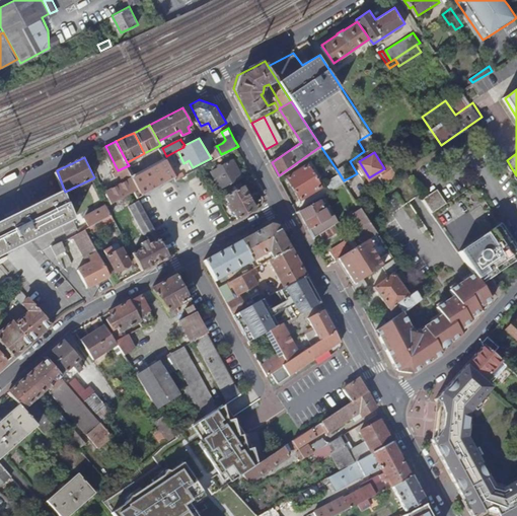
[(141,173),(135,176),(144,195),(177,175),(167,158),(141,173)]
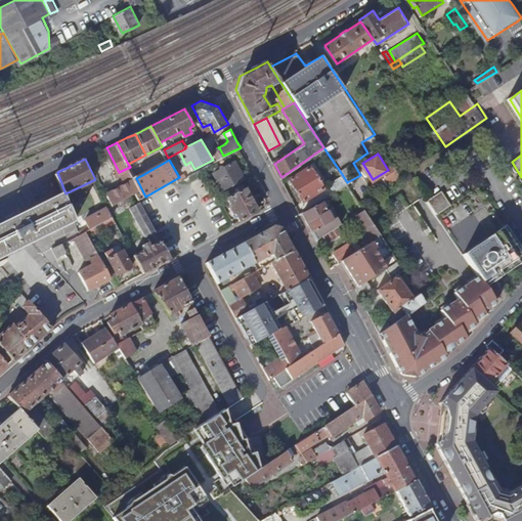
[(235,160),(215,170),(224,187),(245,176),(235,160)]
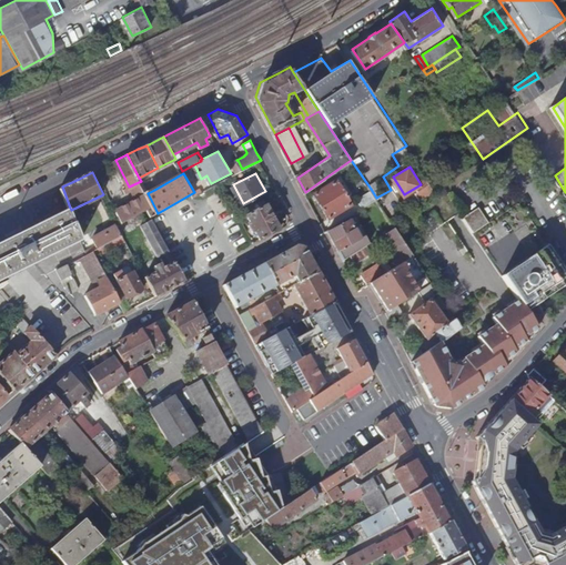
[(314,193),(329,217),(353,202),(337,178),(314,193)]
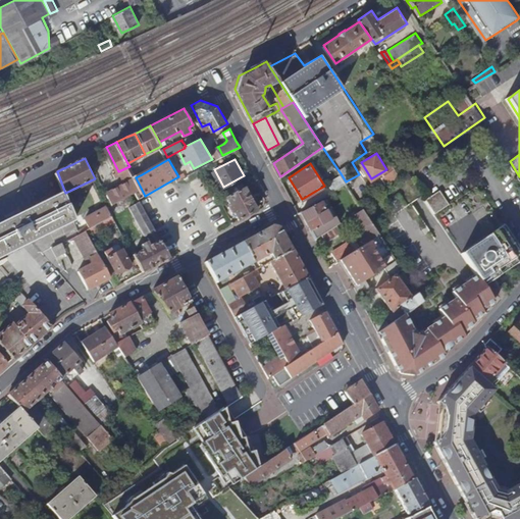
[(395,171),(394,171),(397,176),(401,174),(394,164),(392,165),(395,171)]
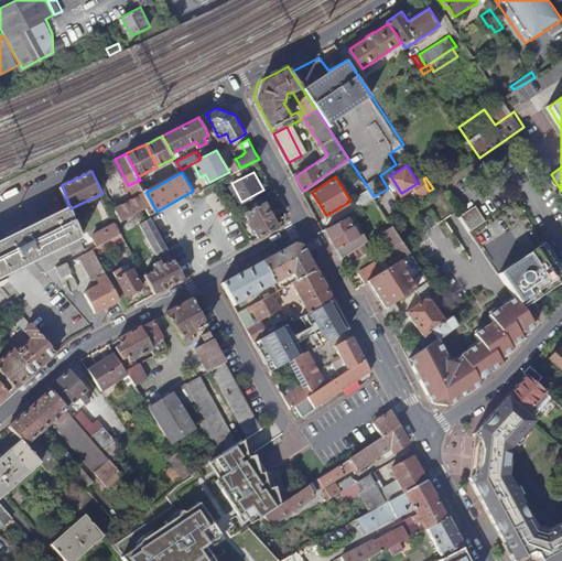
[(414,194),(418,198),(429,192),(429,191),(425,185),(414,194)]
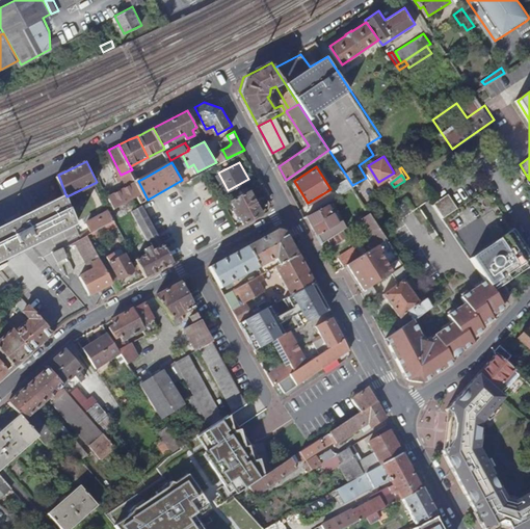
[(337,184),(342,192),(352,185),(347,177),(337,184)]
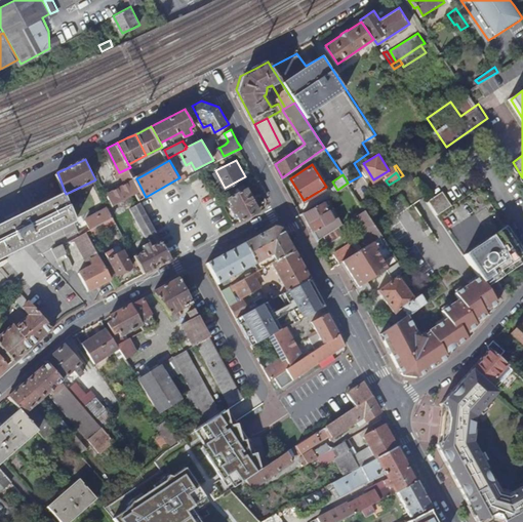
[(137,193),(141,199),(146,197),(136,178),(109,193),(115,204),(137,193)]
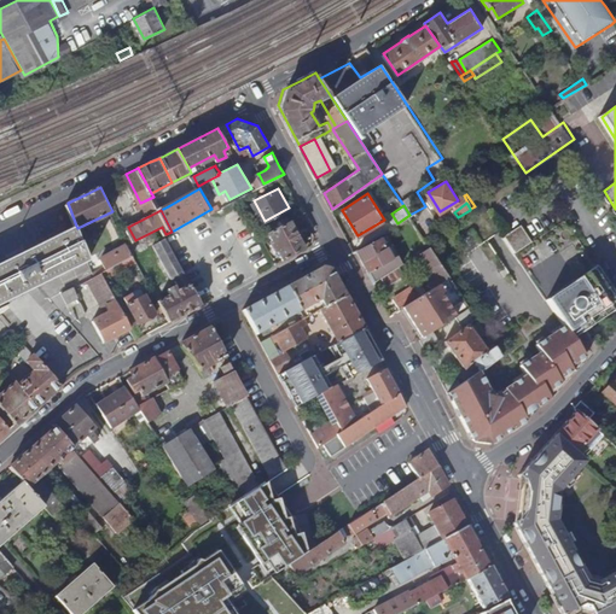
[(279,249),(285,258),(307,247),(291,221),(268,234),(269,237),(273,235),(275,241),(273,243),(277,250),(279,249)]
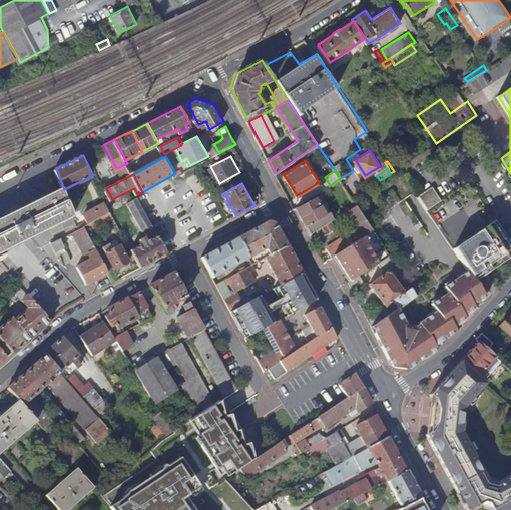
[(435,184),(421,192),(430,207),(444,198),(435,184)]
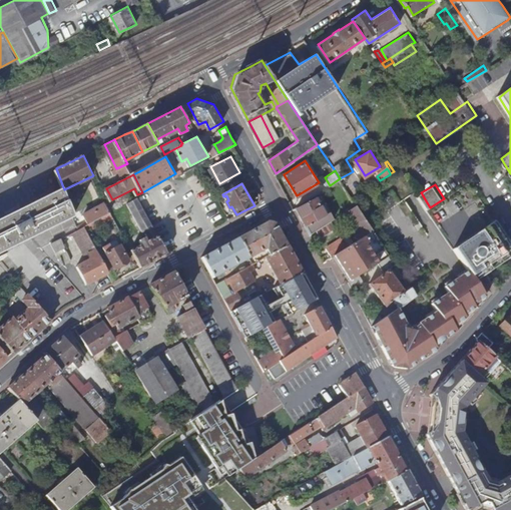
[(11,214),(0,219),(0,250),(21,241),(32,236),(51,226),(63,221),(75,215),(64,189),(63,187),(20,209),(11,214)]
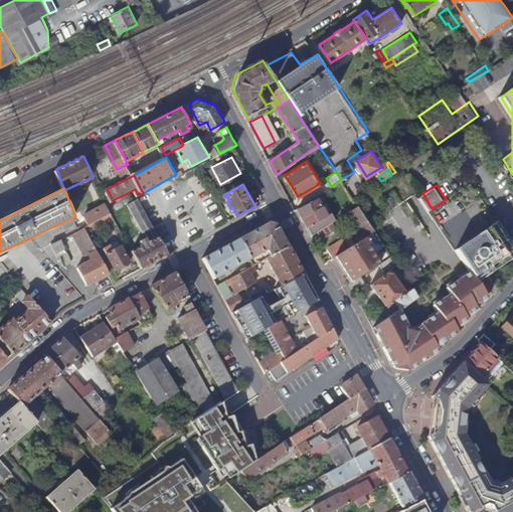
[(113,200),(108,203),(112,212),(113,212),(114,211),(130,203),(140,197),(138,195),(135,189),(113,200)]
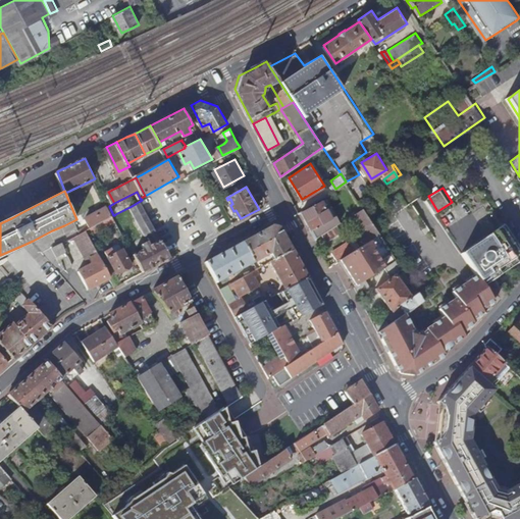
[(146,248),(138,252),(135,253),(145,271),(158,264),(171,256),(142,200),(132,206),(147,234),(150,232),(155,242),(152,244),(150,240),(144,244),(146,248)]
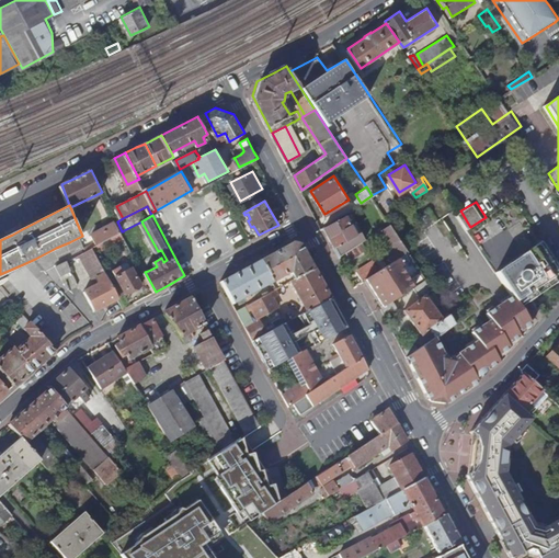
[(344,216),(326,226),(333,242),(340,254),(348,250),(364,240),(365,239),(355,223),(350,225),(344,216)]
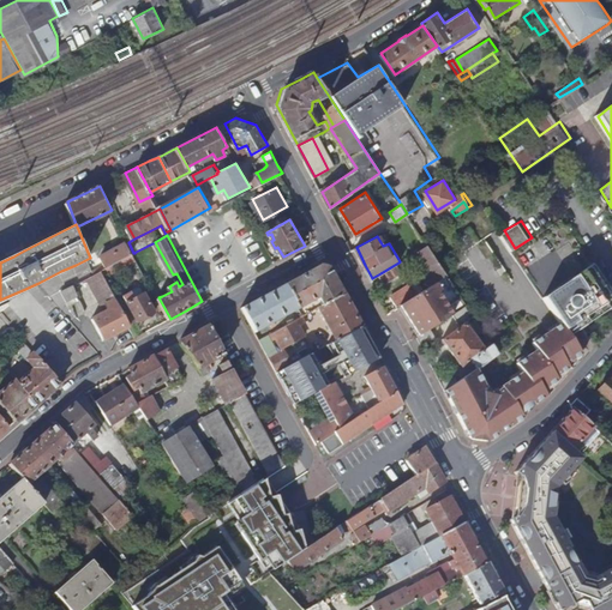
[(107,263),(109,267),(133,253),(129,242),(126,239),(117,245),(119,247),(103,257),(107,263)]
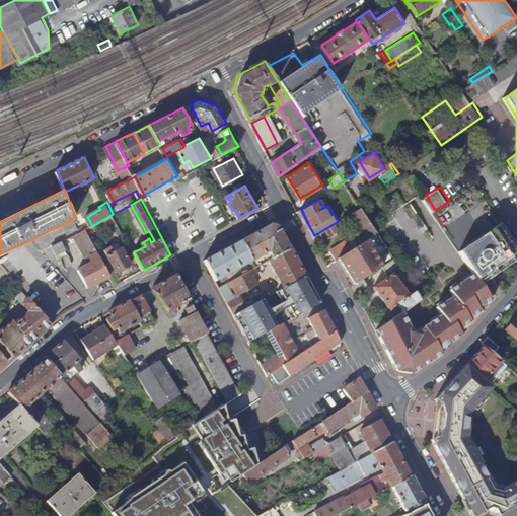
[(353,235),(354,236),(359,244),(378,232),(361,206),(353,211),(364,227),(366,230),(360,235),(357,232),(353,235)]
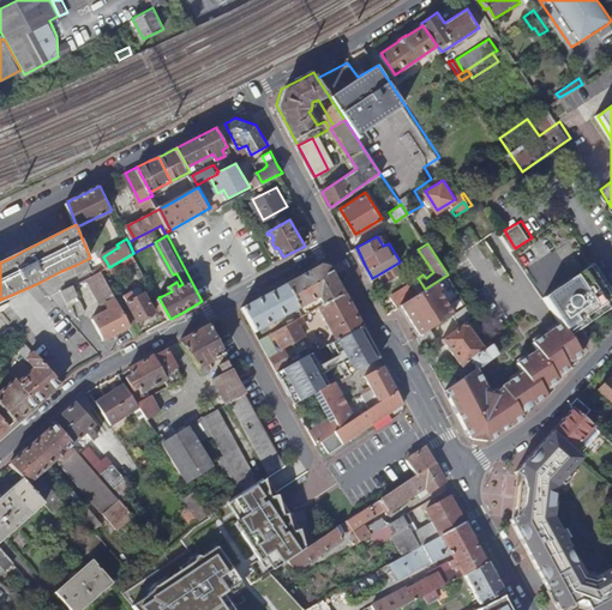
[(112,272),(138,258),(136,252),(135,253),(133,253),(109,267),(103,270),(107,276),(112,273),(112,272)]
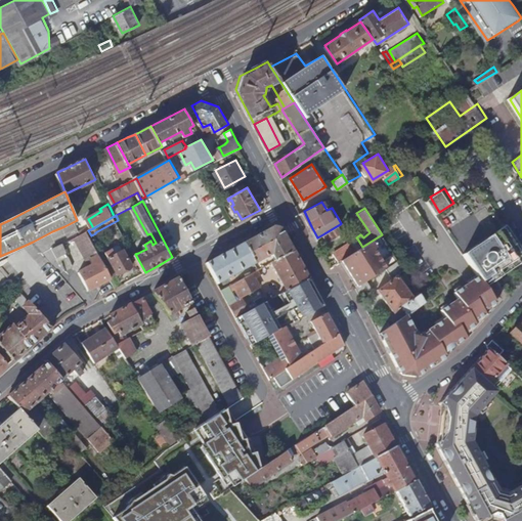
[(122,218),(118,220),(131,246),(133,245),(135,244),(122,218)]
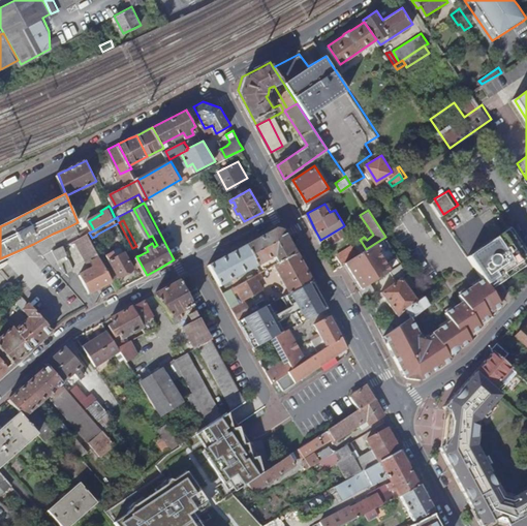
[(492,287),(526,261),(526,247),(512,225),(469,253),(485,276),(492,287)]
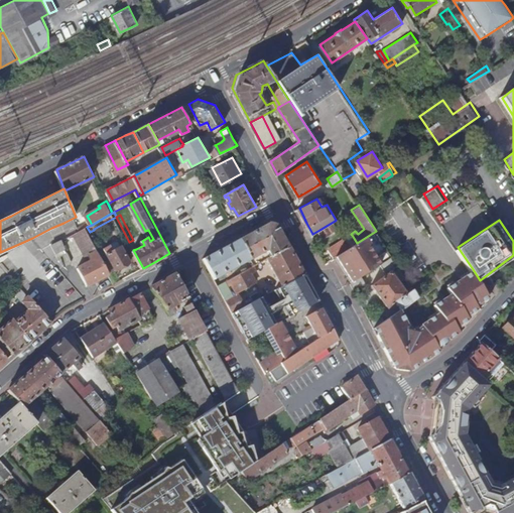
[(90,221),(79,226),(81,231),(87,227),(92,225),(90,221)]
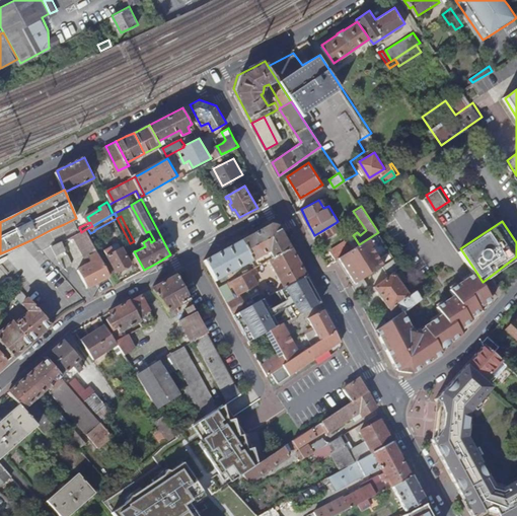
[(341,229),(337,222),(321,231),(326,238),(341,229)]
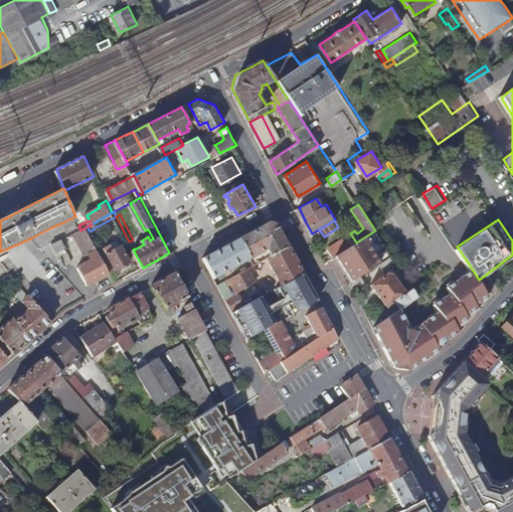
[(270,248),(273,254),(291,244),(279,222),(271,221),(205,257),(216,278),(228,271),(230,273),(233,271),(231,269),(270,248)]
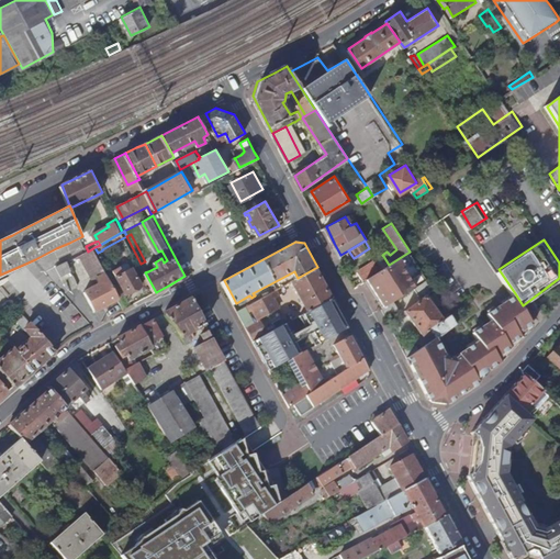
[(98,310),(121,298),(120,297),(109,274),(98,253),(94,247),(88,252),(81,255),(97,284),(87,290),(98,310)]
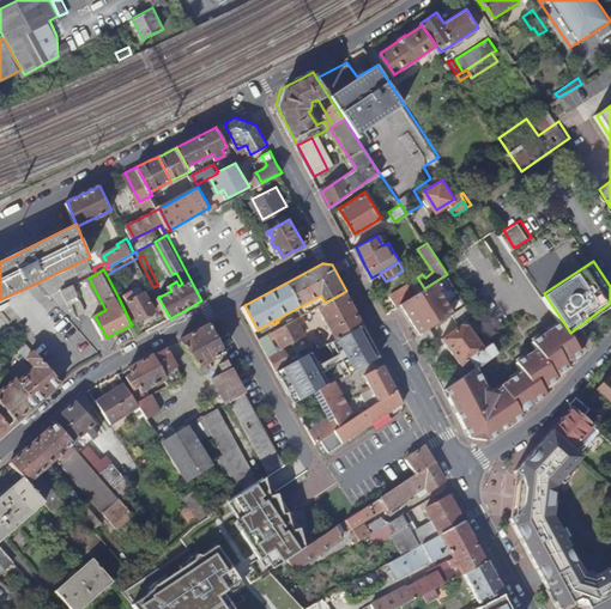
[(407,298),(401,303),(411,320),(419,334),(430,327),(453,312),(466,303),(447,274),(424,288),(407,298)]
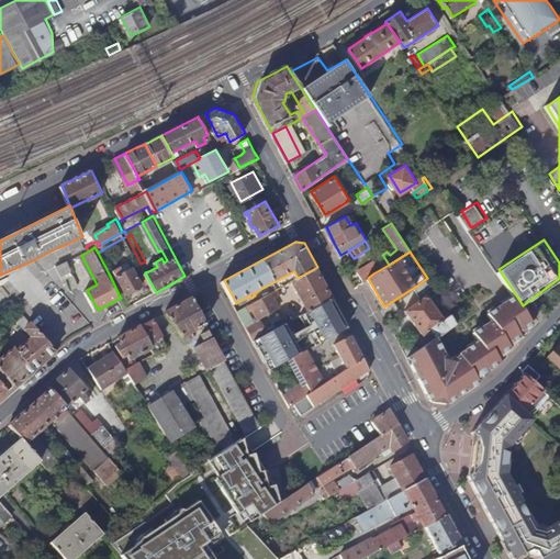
[(383,256),(369,265),(373,274),(389,265),(383,256)]
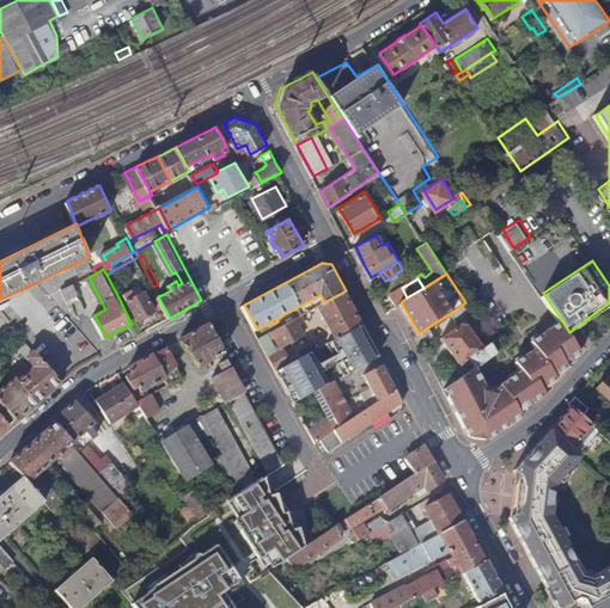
[(67,284),(62,287),(67,298),(78,292),(73,281),(67,284)]
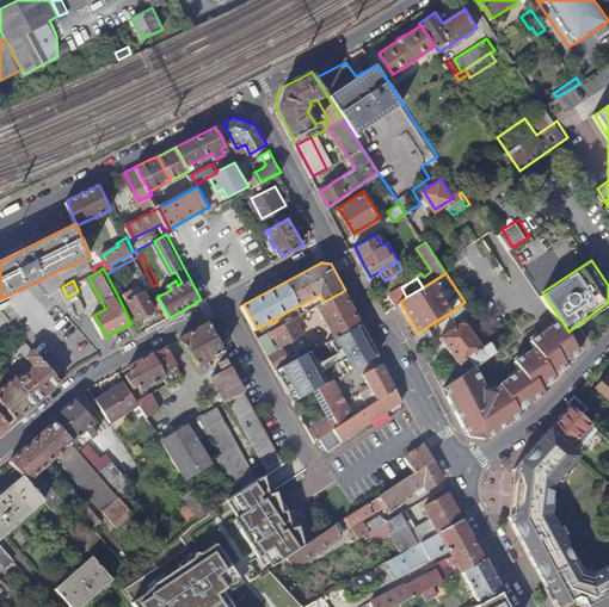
[(392,293),(397,304),(400,302),(406,297),(401,287),(392,293)]
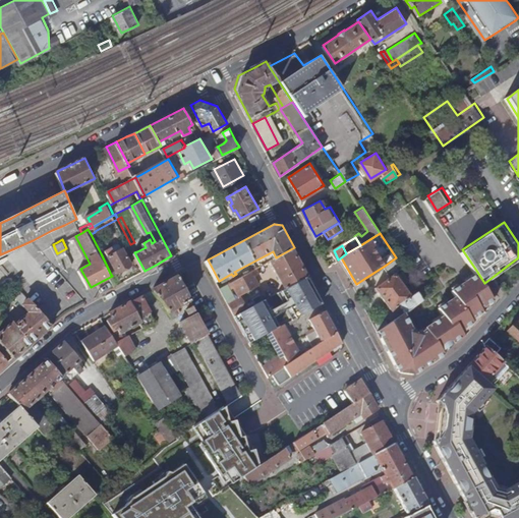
[(114,246),(101,253),(111,275),(132,264),(124,248),(117,251),(114,246)]
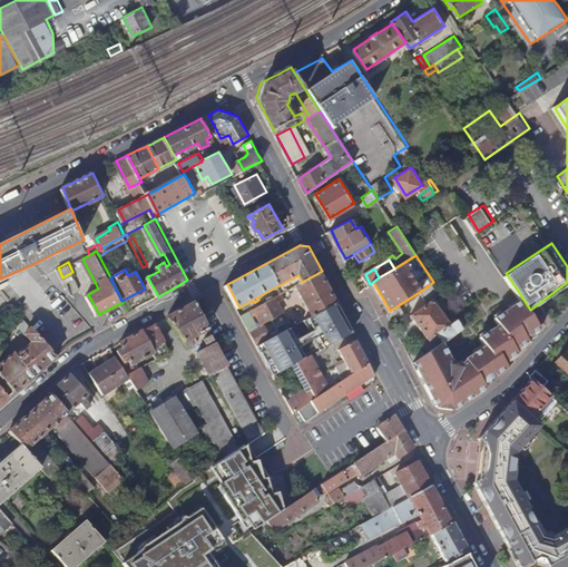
[(297,284),(314,314),(338,302),(332,291),(322,271),(302,282),(297,284)]
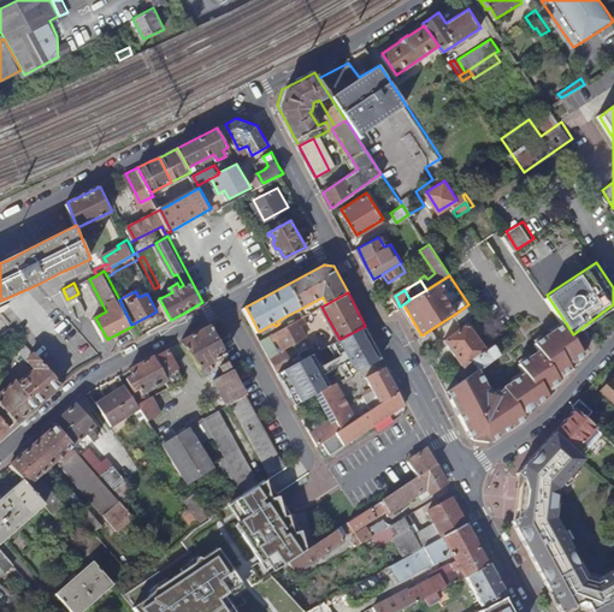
[(460,322),(474,313),(468,304),(455,314),(460,322)]
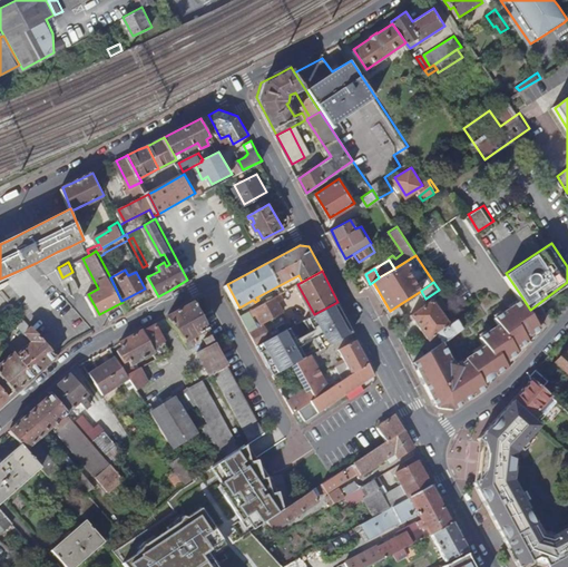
[(286,299),(283,293),(251,311),(254,315),(260,313),(264,322),(285,310),(281,301),(286,299)]
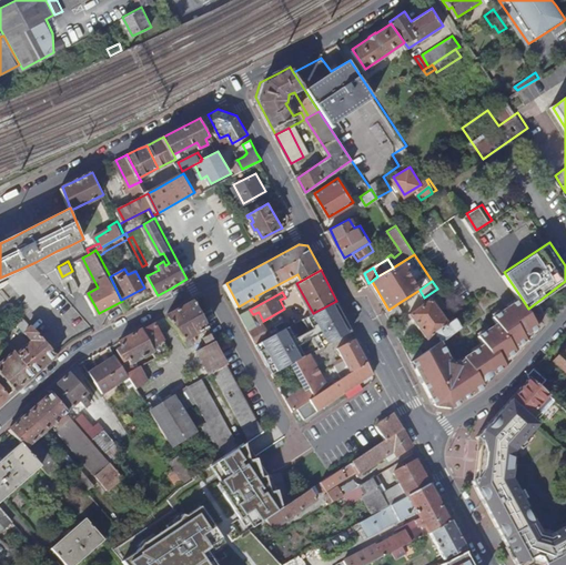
[(514,354),(527,339),(539,325),(528,309),(521,296),(506,306),(494,315),(497,321),(493,324),(514,354)]
